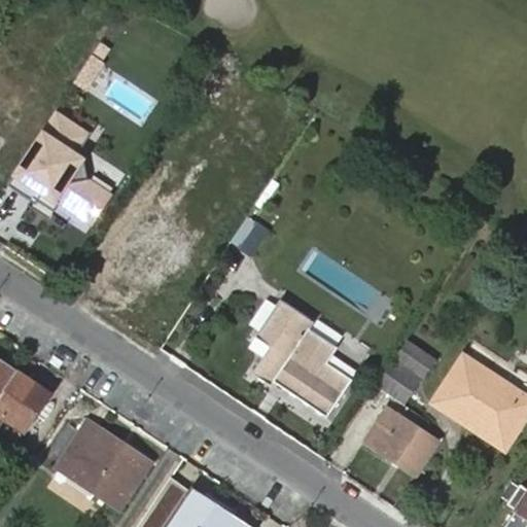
[(91,134),(56,111),(12,179),(97,233),(118,199),(89,179),(89,160),(78,153),(91,134)]
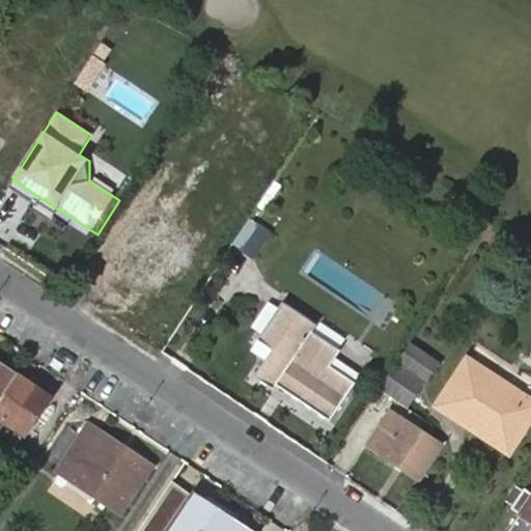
[(164,297),(198,241),(143,207),(109,263),(164,297)]
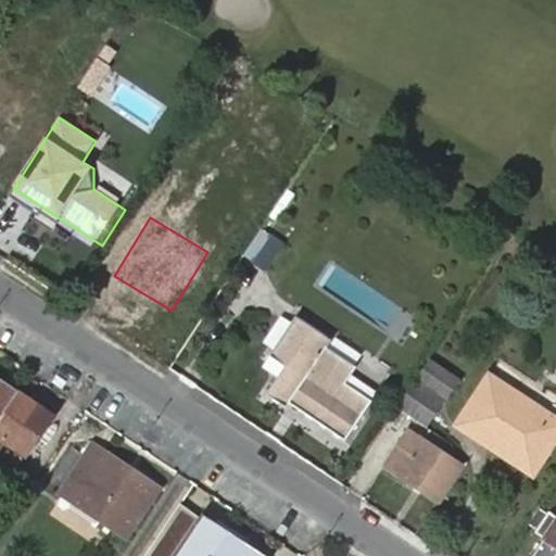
[(268,236),(251,260),(265,269),(281,244),(268,236)]
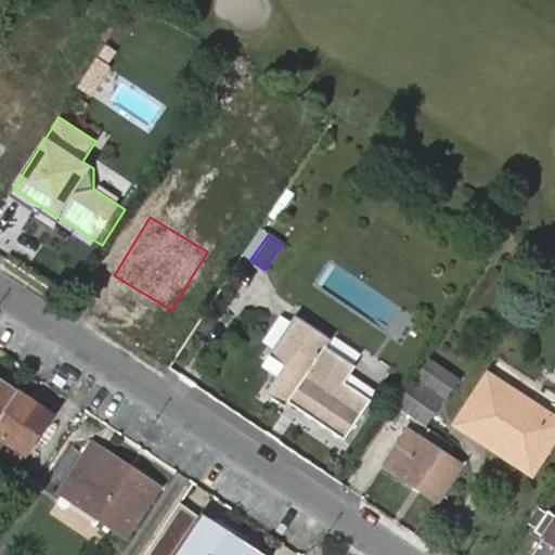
[(315,421),(330,430),(345,441),(371,401),(345,383),(356,366),(326,347),(331,340),(294,318),(269,358),(284,368),(267,394),(286,408),(289,403),(315,421)]
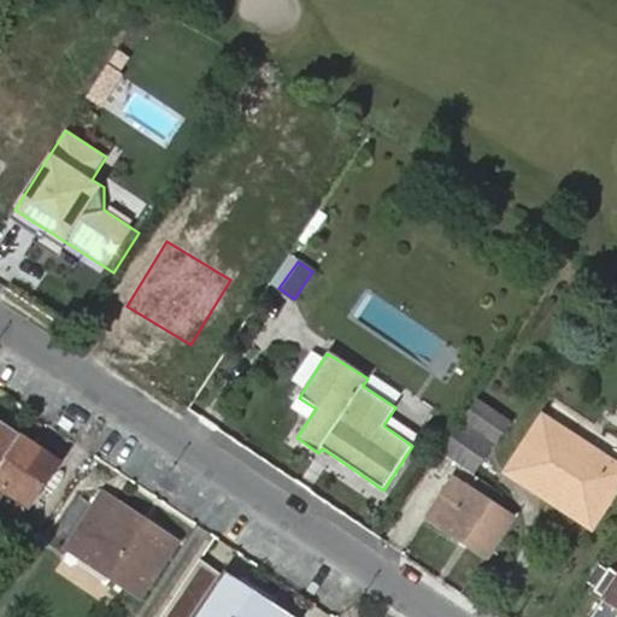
[(442,454),(471,474),(491,446),(493,446),(510,422),(477,400),(442,454)]
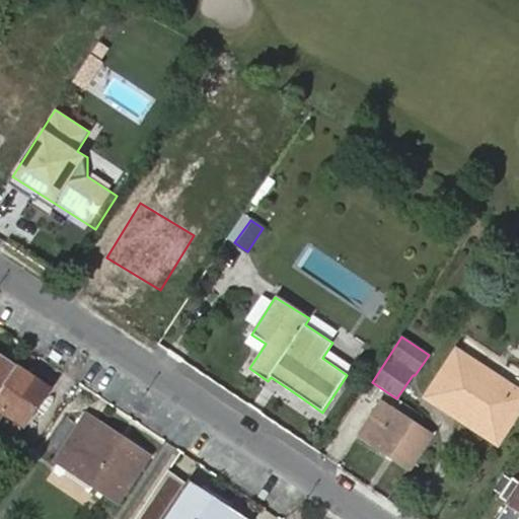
[(462,408),(504,435),(518,411),(518,390),(457,351),(426,397),(456,417),(462,408)]
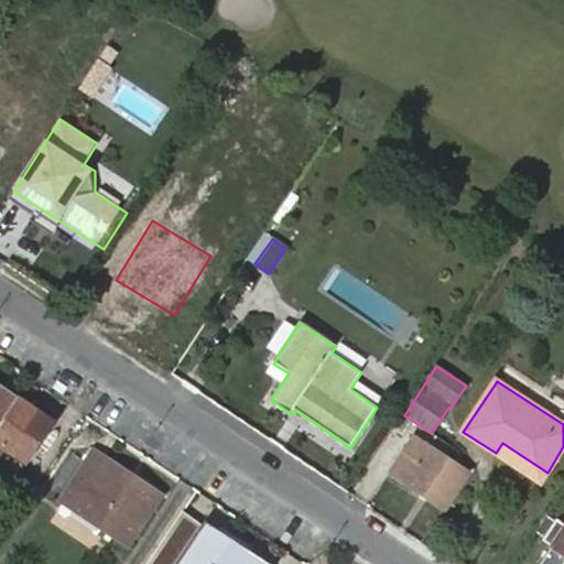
[(0,426),(19,399),(0,386),(0,426)]
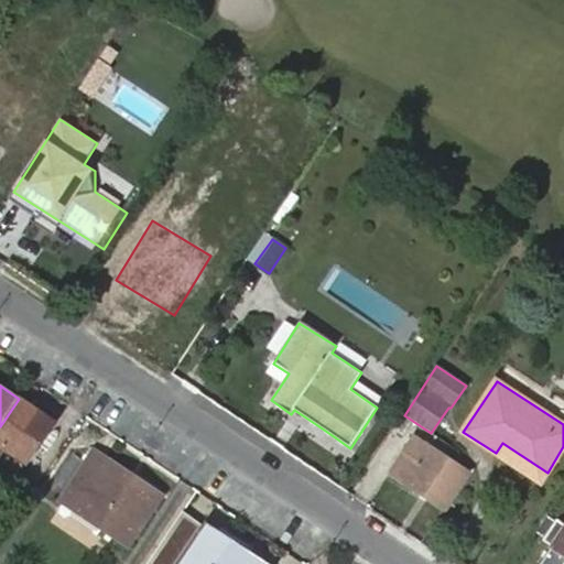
[(54,422),(19,399),(0,426),(0,441),(28,461),(54,422)]
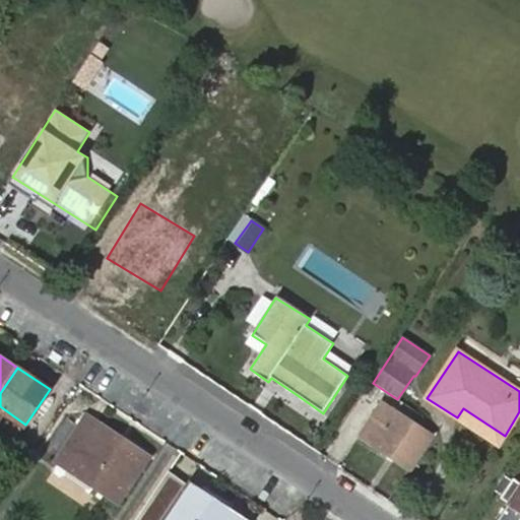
[(304,410),(309,403),(296,394),(290,401),(304,410)]
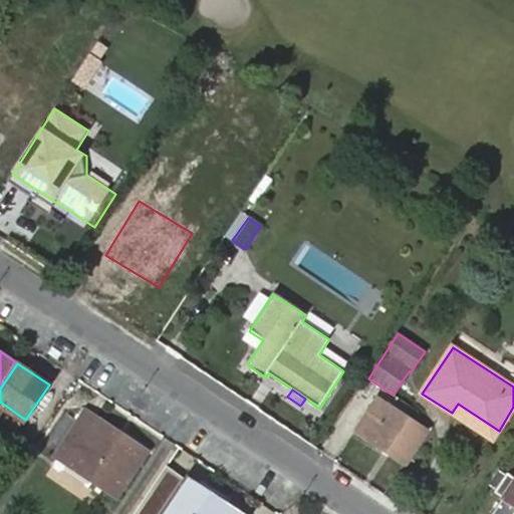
[(493,439),(499,431),(458,404),(452,413),(493,439)]
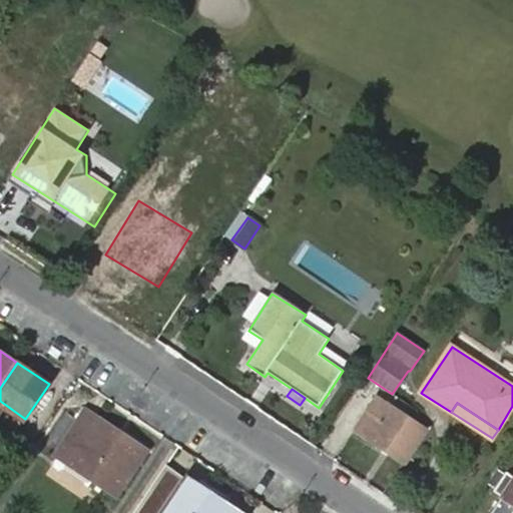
[(368,437),(405,462),(426,430),(389,405),(368,437)]
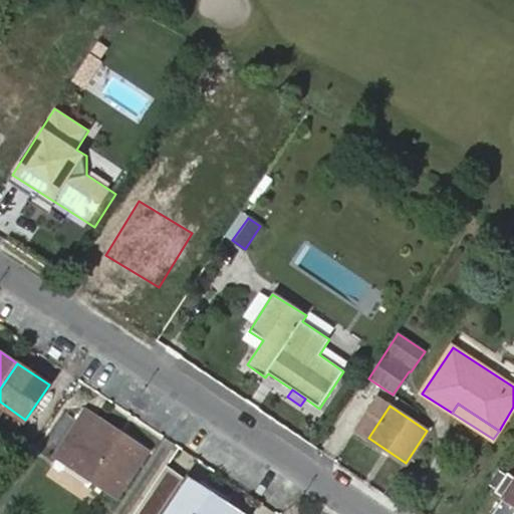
[(55,455),(117,497),(149,451),(86,410),(55,455)]
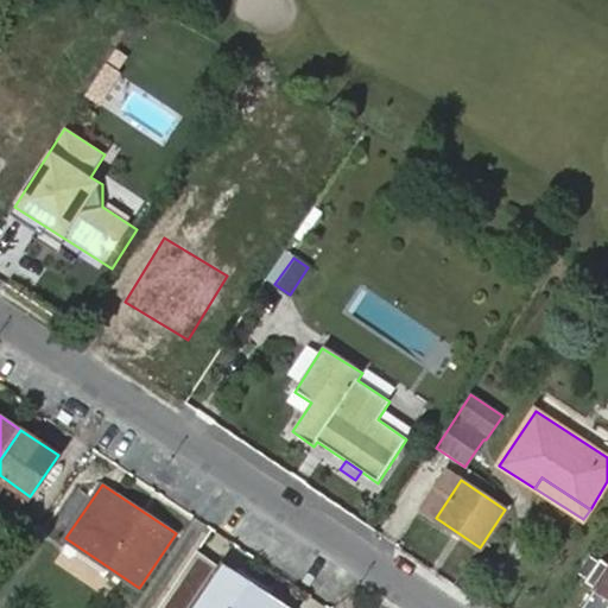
[(599,562),(589,555),(577,572),(588,580),(599,562)]
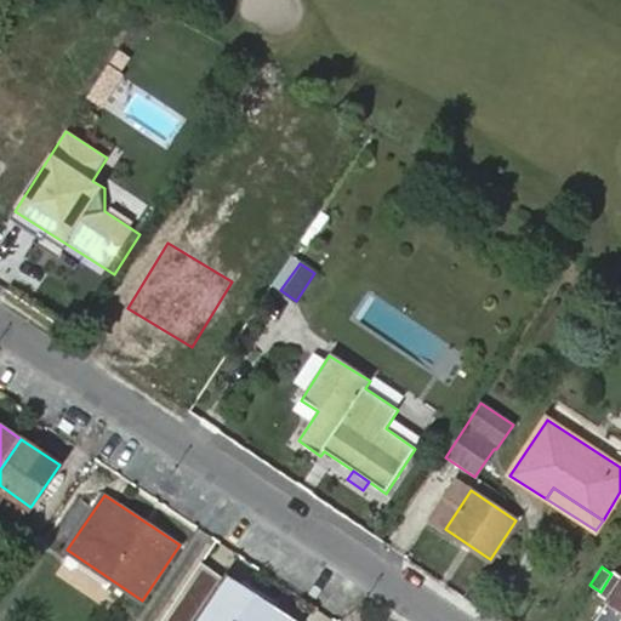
[(611,574),(600,592),(598,594),(608,602),(594,620),(620,620),(620,575),(614,570),(611,574)]
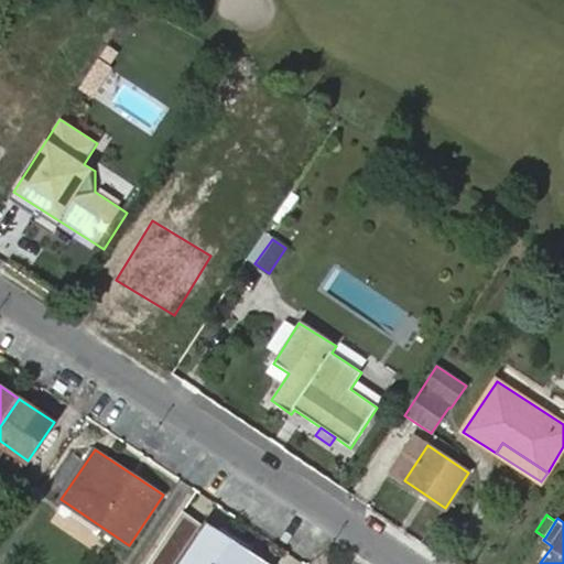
[(266,563),(250,553),(230,541),(218,532),(204,523),(176,563),(266,563)]
